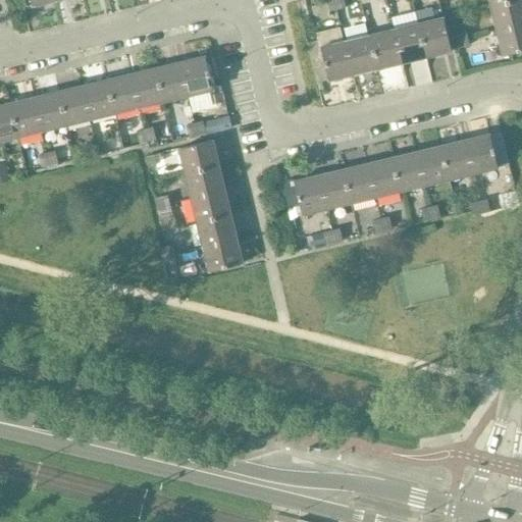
[(333,0),(325,0),(328,10),(335,8),(333,0)]
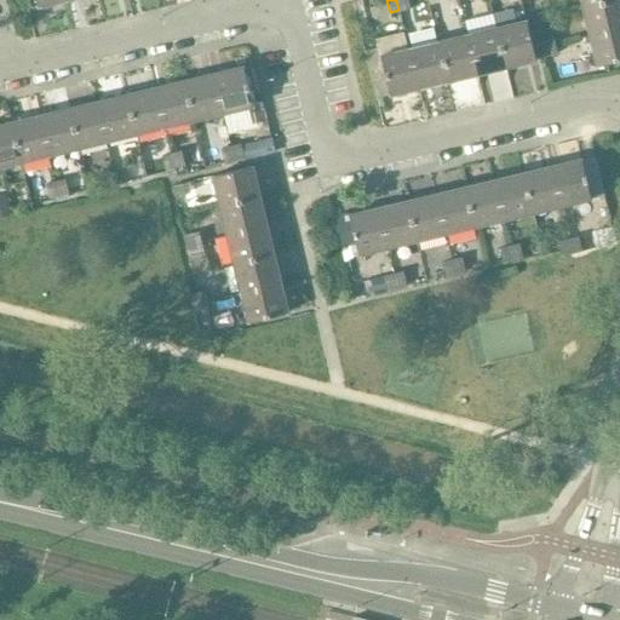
[(407,0),(396,0),(399,10),(409,7),(407,0)]
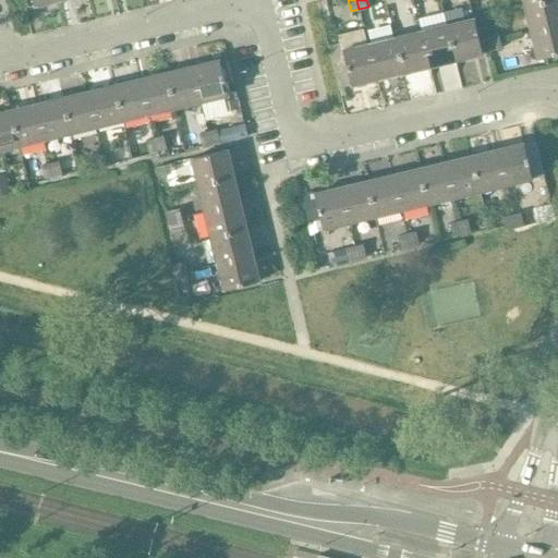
[(557,0),(548,0),(523,7),(530,33),(557,25),(557,0)]
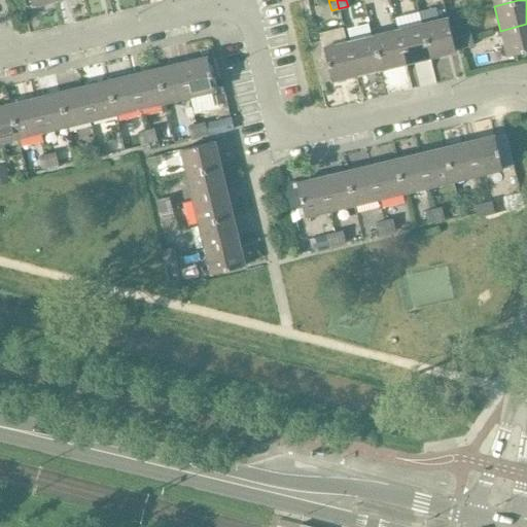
[(447,18),(421,24),(429,58),(455,51),(447,18)]
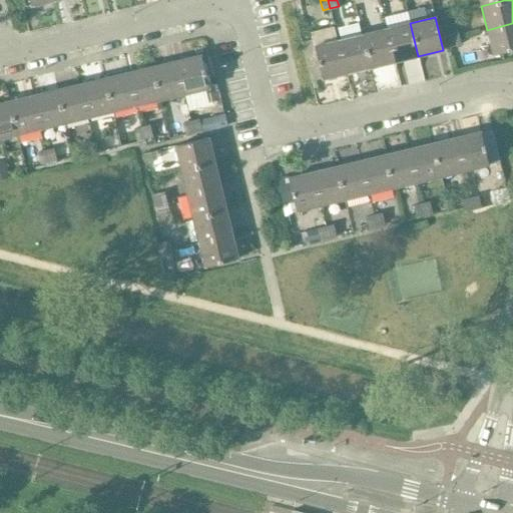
[(410,23),(386,29),(394,62),(418,56),(410,23)]
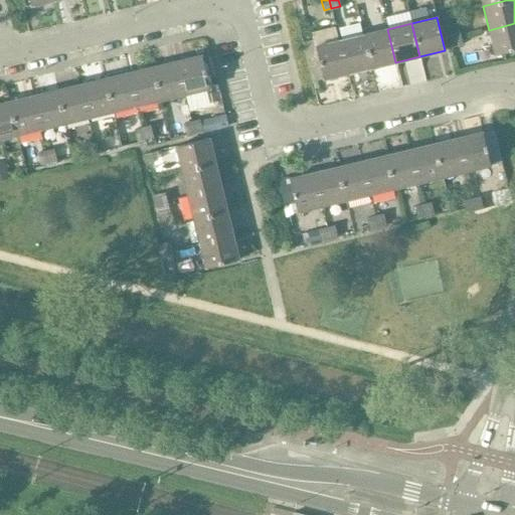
[(514,23),(489,30),(495,55),(514,49),(514,23)]
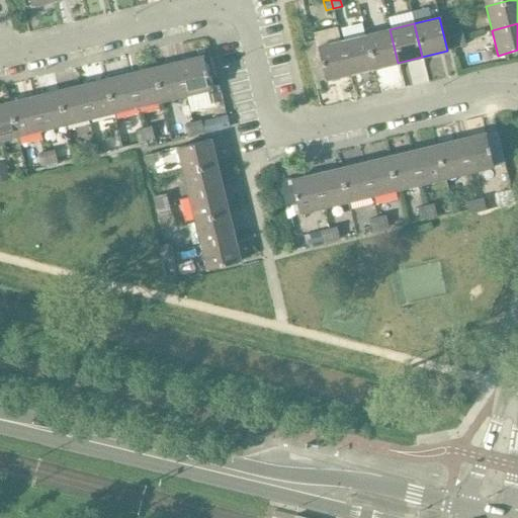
[(390,29),(365,35),(373,69),(398,63),(390,29)]
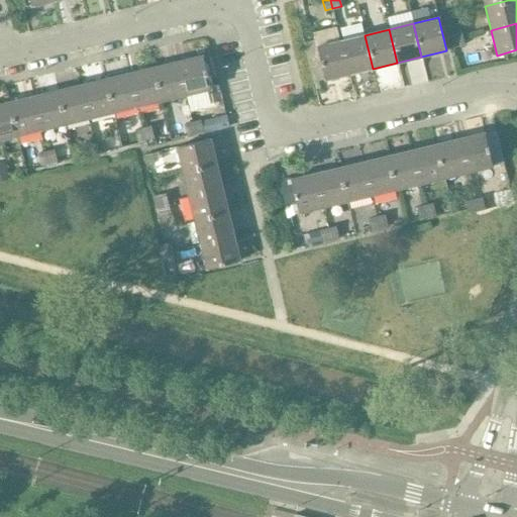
[(447,32),(449,40),(461,37),(459,29),(447,32)]
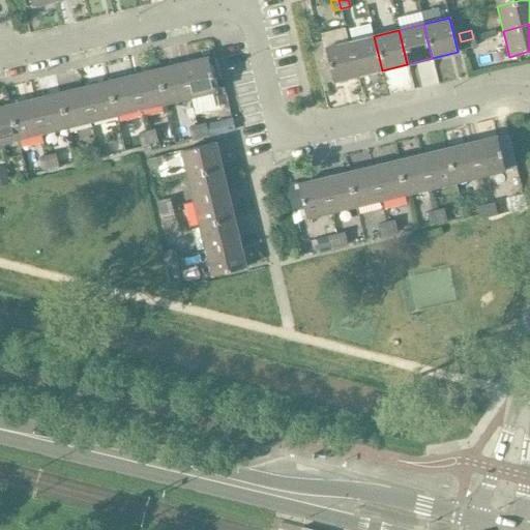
[(374,36),(349,41),(357,77),(382,70),(374,36)]
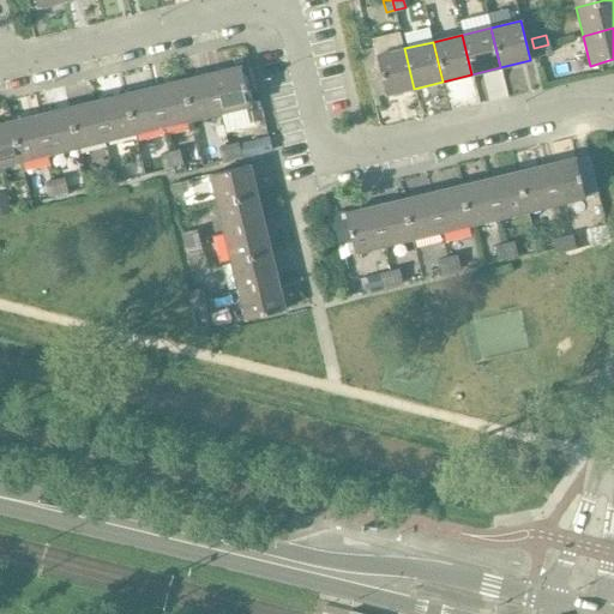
[(548,44),(534,48),(536,58),(551,54),(548,44)]
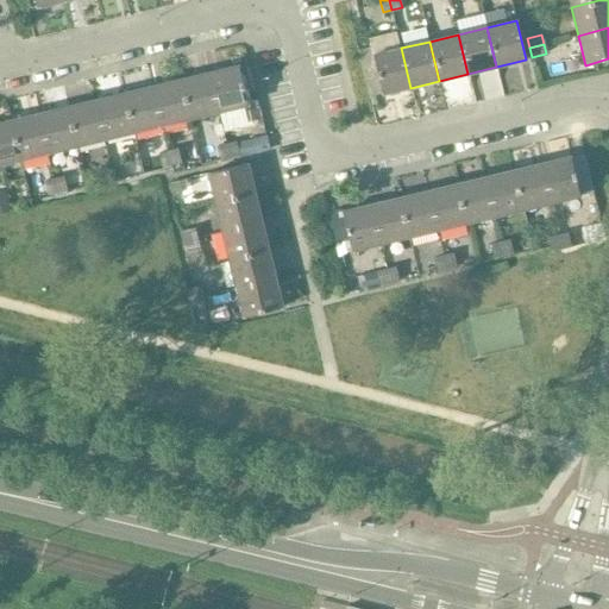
[(401,48),(372,55),(382,94),(410,88),(401,48)]
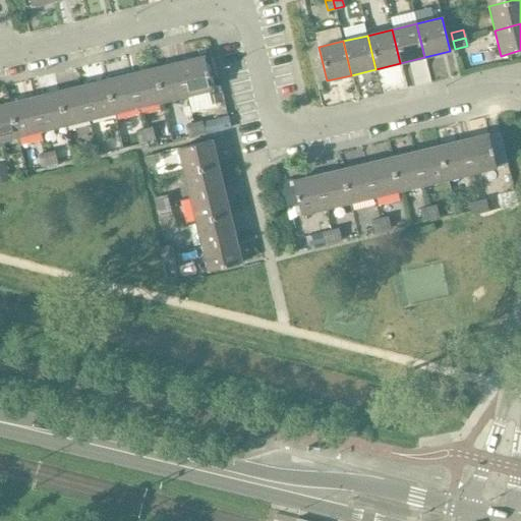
[(204,56),(178,62),(186,96),(212,90),(204,56)]
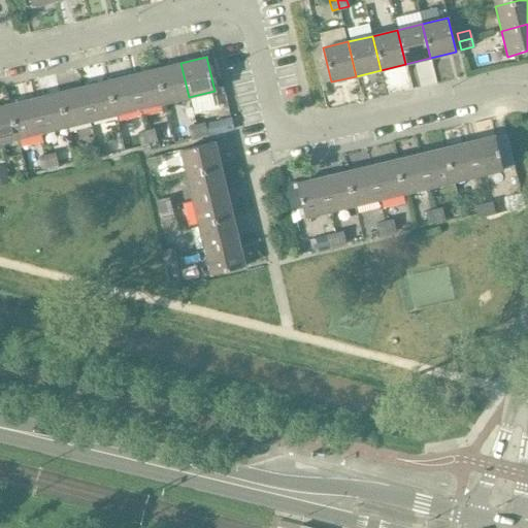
[(180,63),(157,69),(165,103),(189,97),(180,63)]
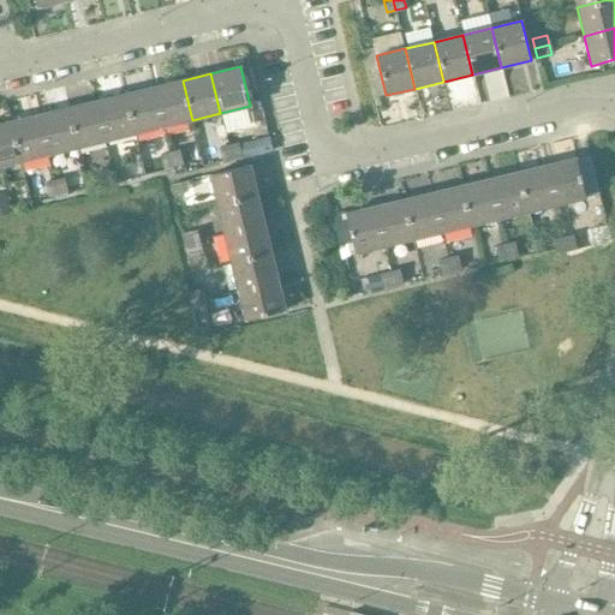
[(183,81),(154,88),(163,127),(192,120),(183,81)]
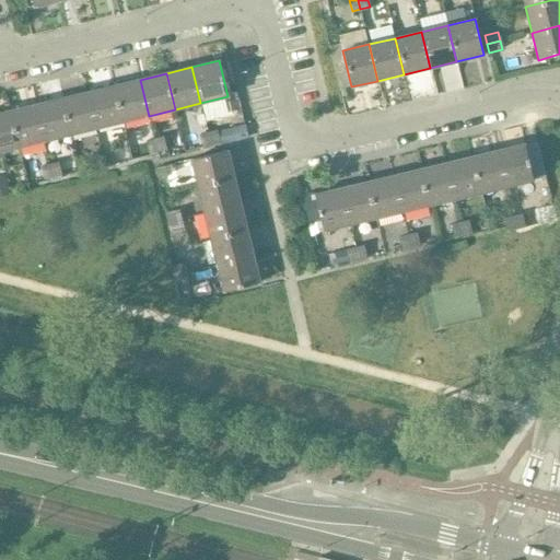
[(140,80),(114,85),(123,121),(149,116),(140,80)]
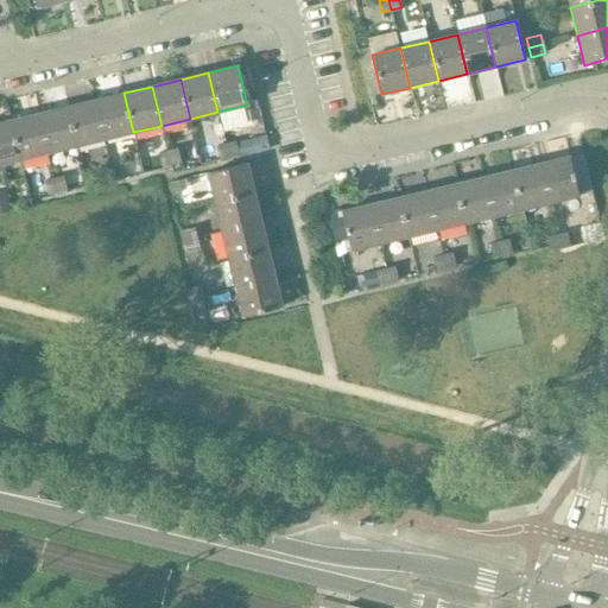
[(124,93),(95,100),(103,139),(133,132),(124,93)]
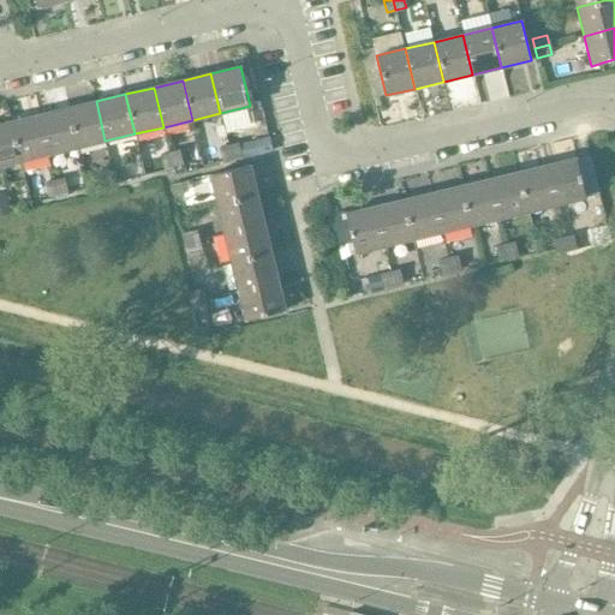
[(96,101),(67,108),(77,148),(105,141),(96,101)]
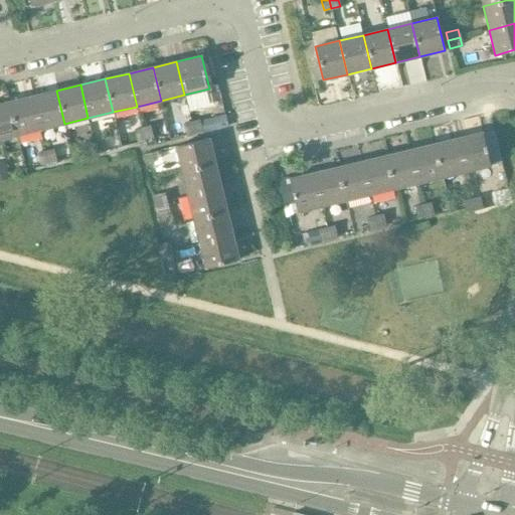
[(56,91),(32,97),(40,130),(64,124),(56,91)]
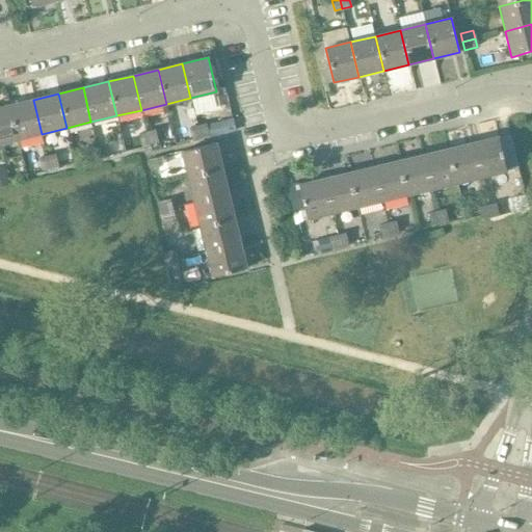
[(33,100),(8,105),(17,139),(42,134),(33,100)]
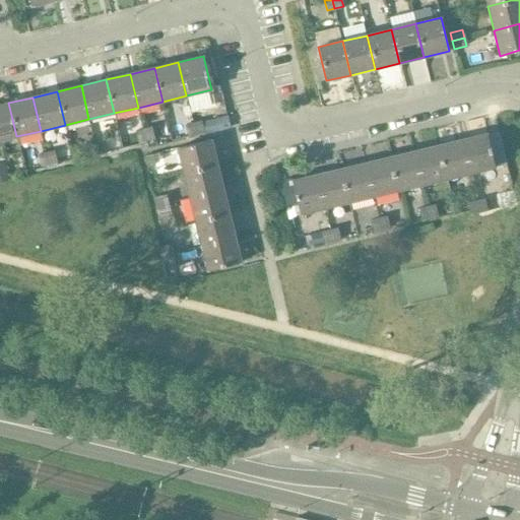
[(8,103),(0,105),(0,140),(16,136),(8,103)]
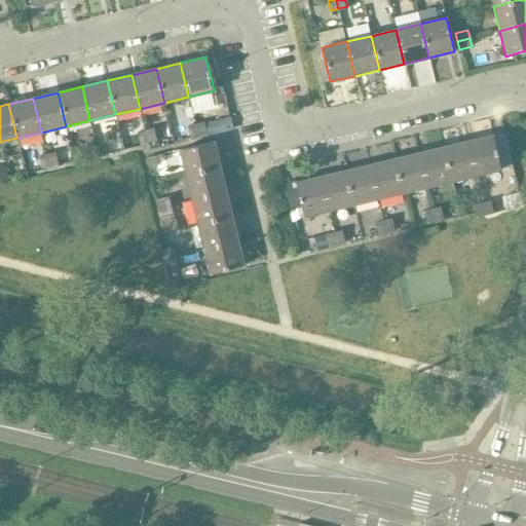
[(203,122),(195,124),(198,137),(207,135),(203,122)]
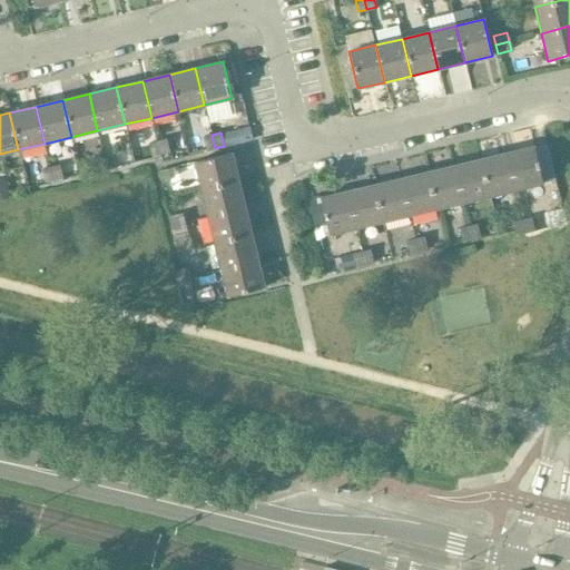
[(212,135),(203,137),(206,150),(215,148),(212,135)]
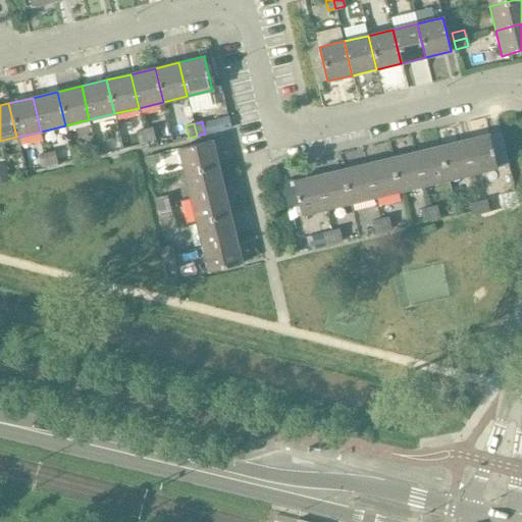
[(152,127),(144,129),(147,142),(155,140),(152,127)]
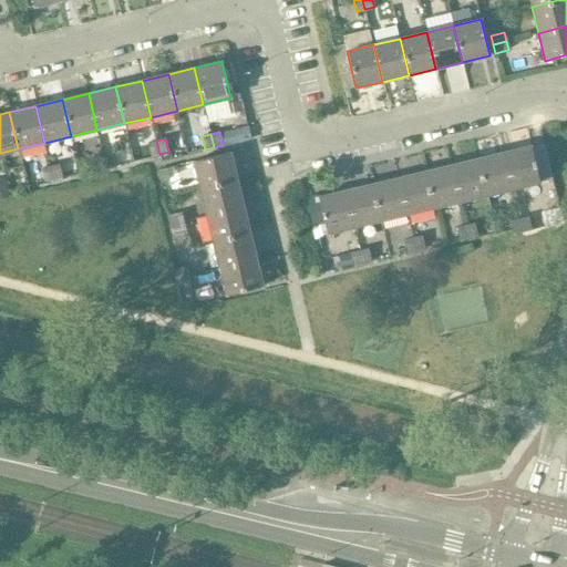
[(160,154),(156,141),(147,143),(151,156),(160,154)]
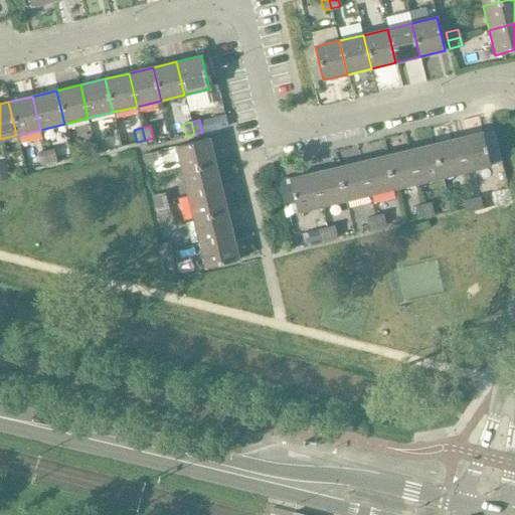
[(482,132),(457,138),(465,171),(490,165),(482,132)]
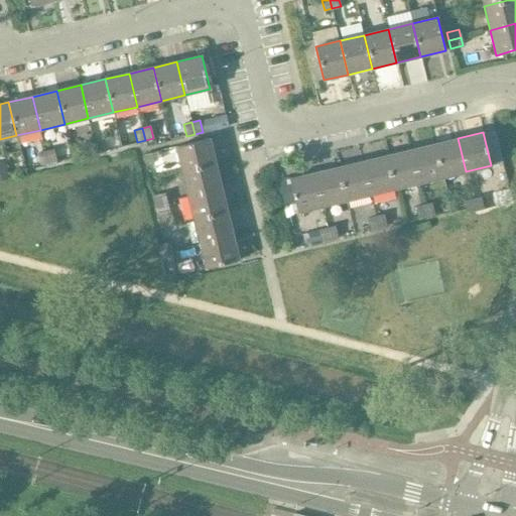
[(102,138),(94,140),(97,152),(105,150),(102,138)]
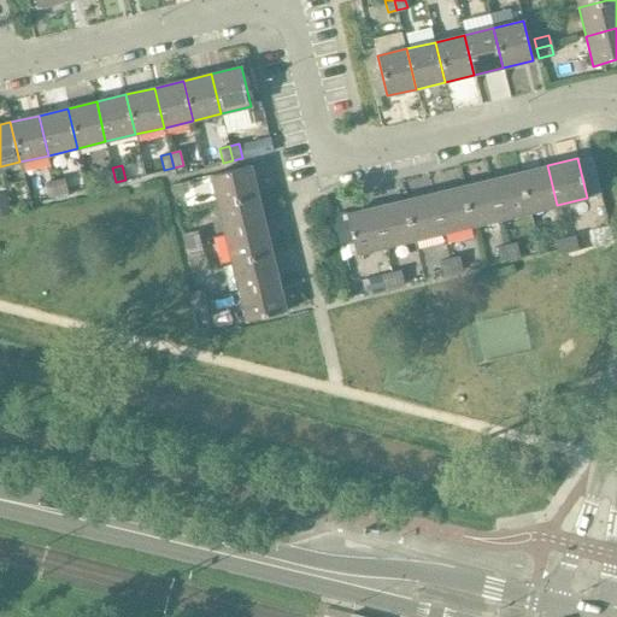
[(547,165),(518,172),(528,212),(557,205),(547,165)]
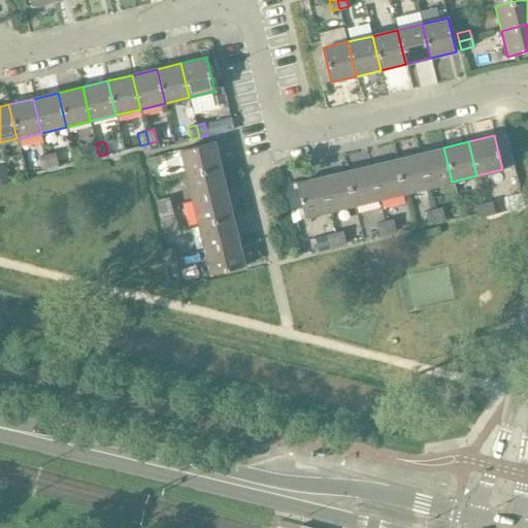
[(215,142),(179,151),(186,175),(220,166),(215,142)]
